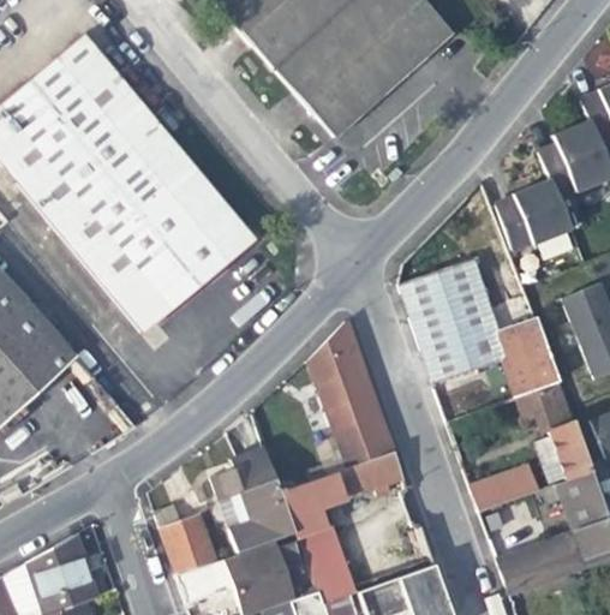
[(335,141),(448,36),(416,0),(220,0),(215,5),(335,141)]
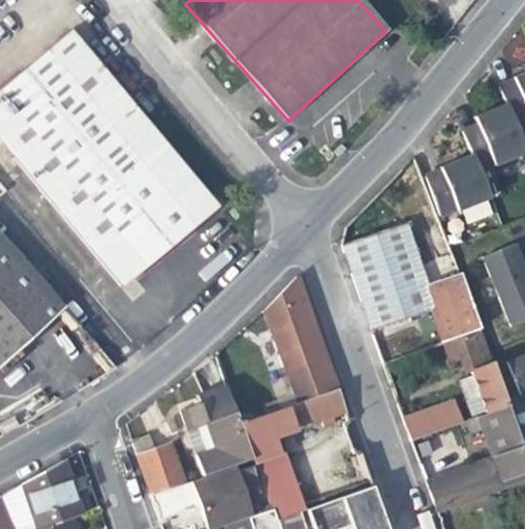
[(0,135),(124,287),(219,207),(74,30),(0,92),(0,135)]
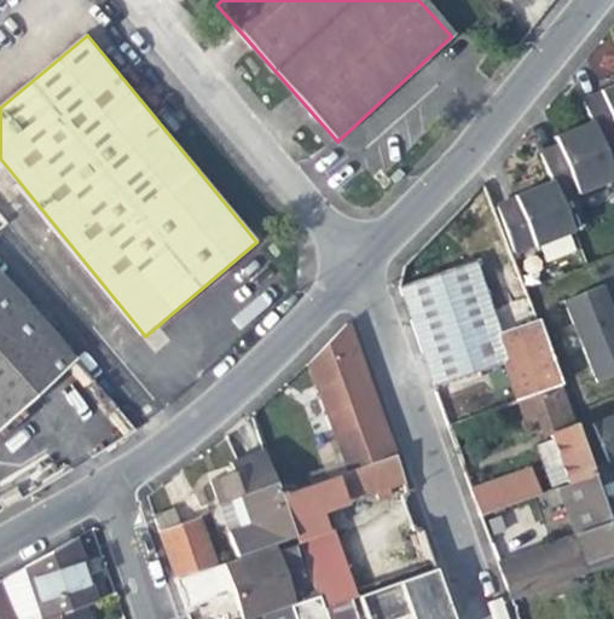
[(613,85),(603,90),(606,92),(613,113),(613,85)]
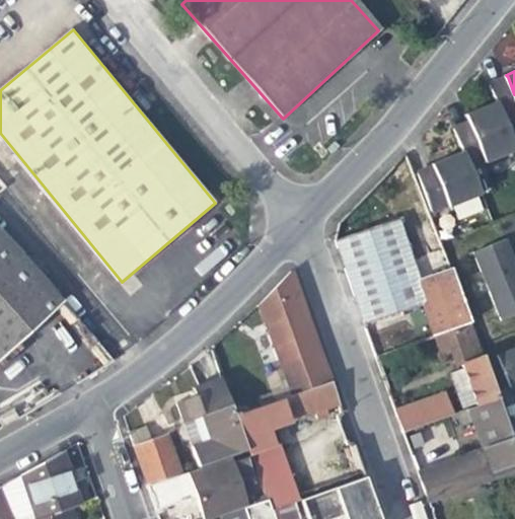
[(514,94),(508,77),(499,81),(492,83),(499,100),(508,121),(514,118),(514,94)]
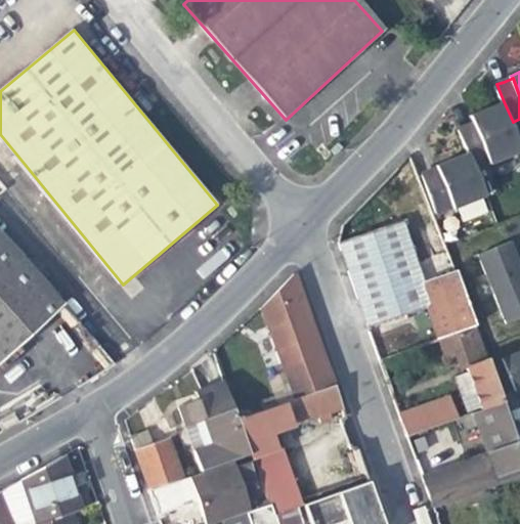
[(519,137),(513,122),(504,101),(488,107),(472,115),(476,123),(491,160),(492,163),(519,153),(519,137)]
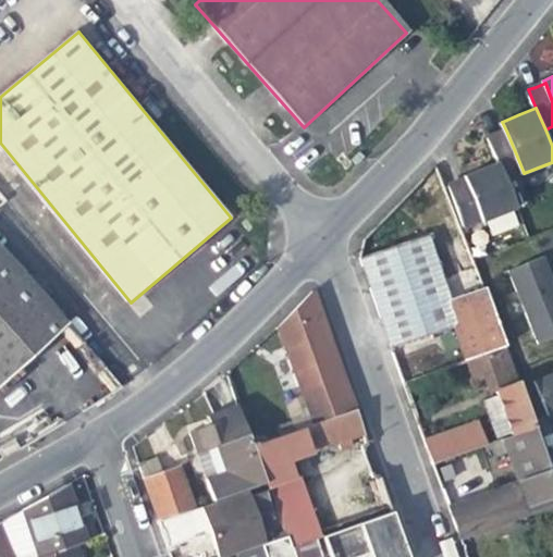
[(523,170),(506,131),(498,134),(490,137),(500,161),(507,176),(523,170)]
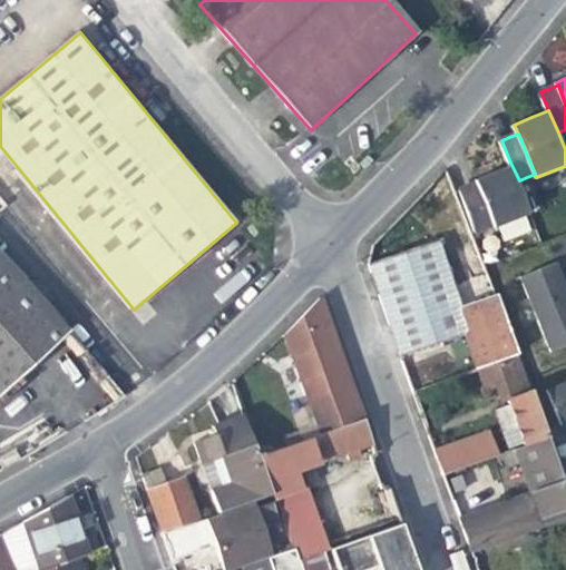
[(519,180),(511,165),(494,172),(491,169),(477,178),(479,182),(495,223),(496,226),(532,212),(519,180)]
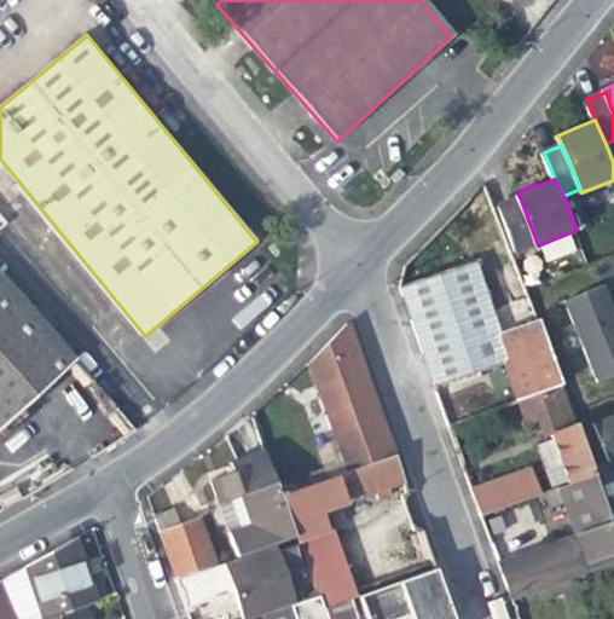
[(520,197),(517,194),(508,200),(500,206),(516,250),(537,242),(520,197)]
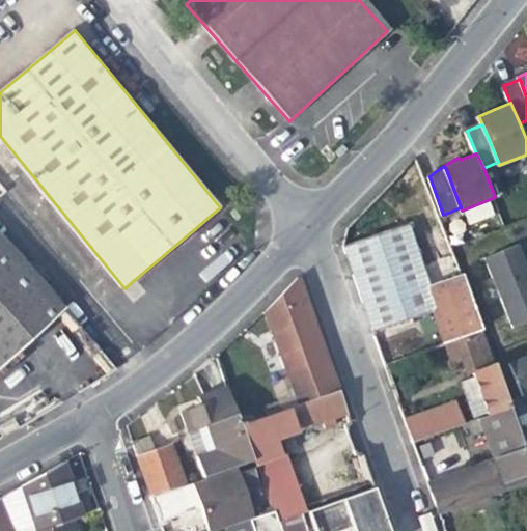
[(360,274),(371,307),(433,284),(412,221),(349,241),(360,274)]
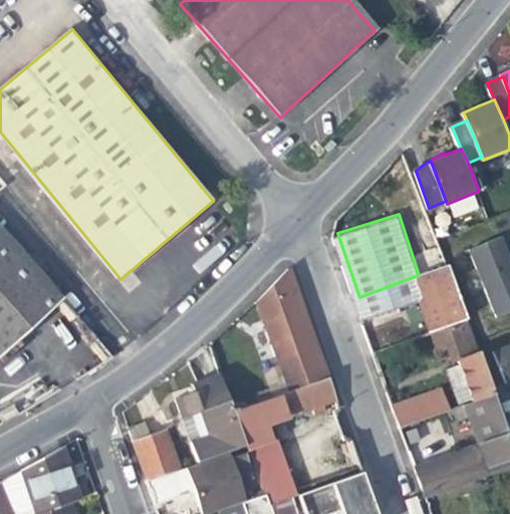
[(0,357),(69,295),(0,219),(0,357)]
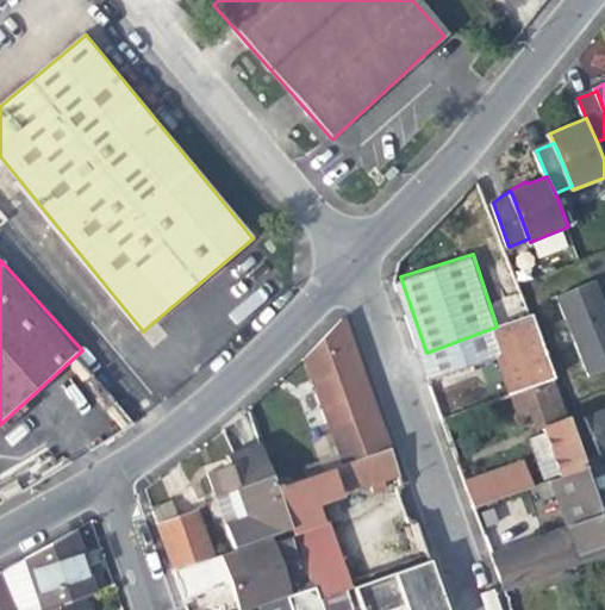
[(559,296),(591,377),(604,371),(604,299),(597,280),(559,296)]
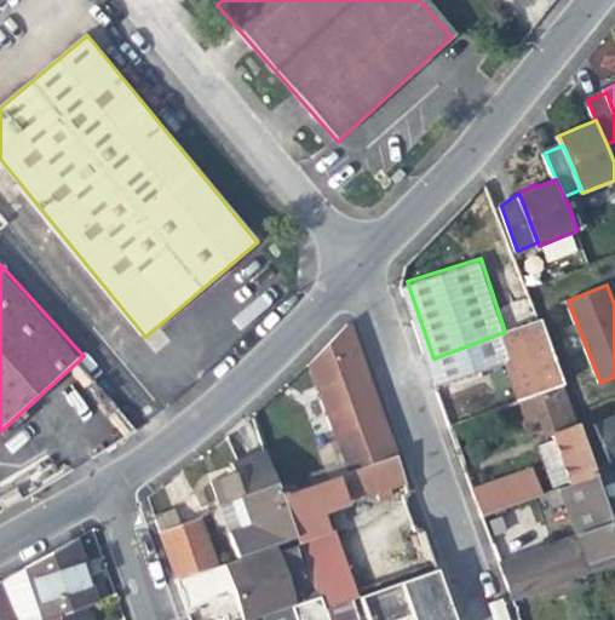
[(515,372),(524,399),(563,386),(539,320),(505,332),(434,359),(430,359),(440,384),(510,359),(515,372)]
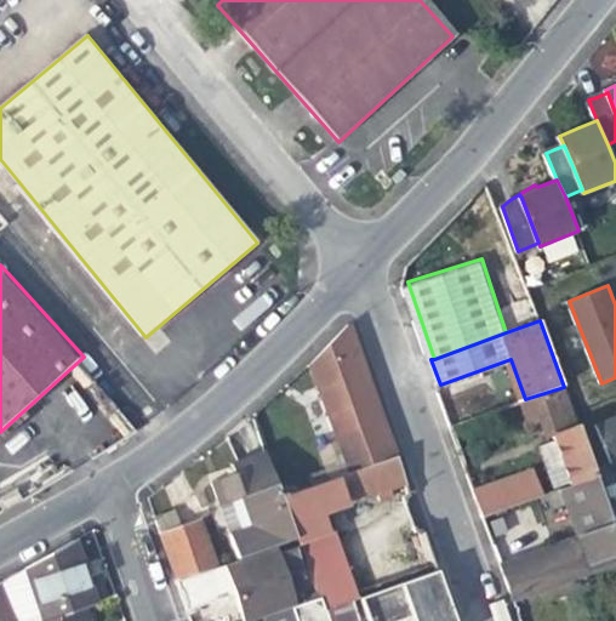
[(368,364),(353,323),(317,358),(335,412),(376,388),(368,364)]
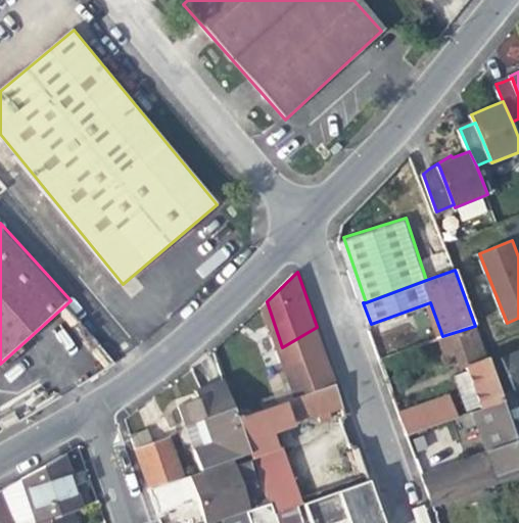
[(481,411),(504,405),(501,397),(484,350),(475,326),(442,336),(440,336),(445,357),(455,353),(458,364),(461,371),(466,369),(469,376),(479,405),(481,411)]
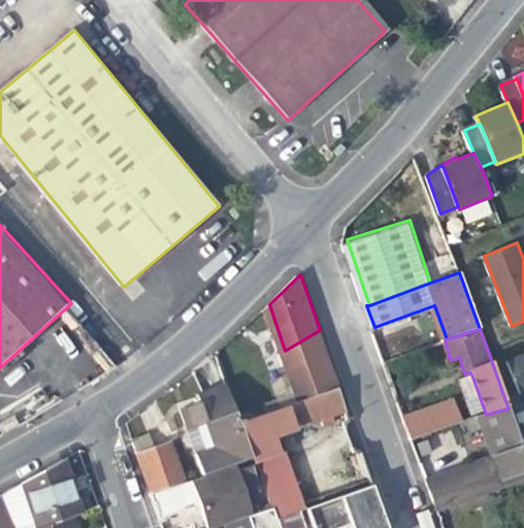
[(320,330),(285,351),(301,399),(339,386),(331,364),(320,330)]
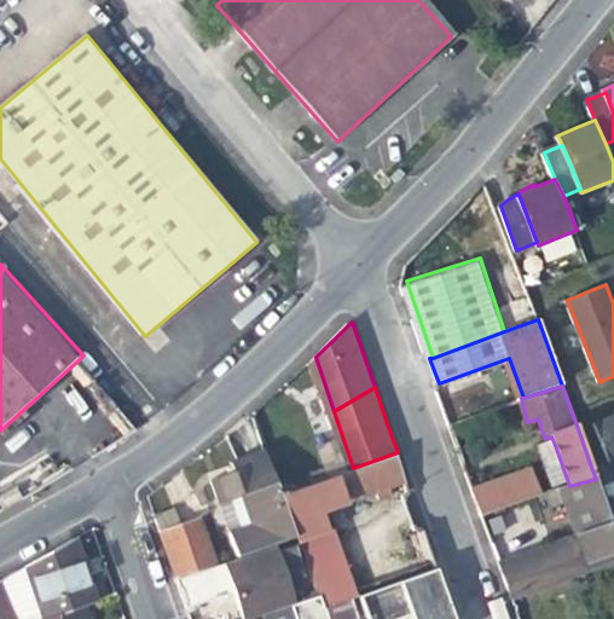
[(613,416),(596,422),(612,461),(613,460),(613,416)]
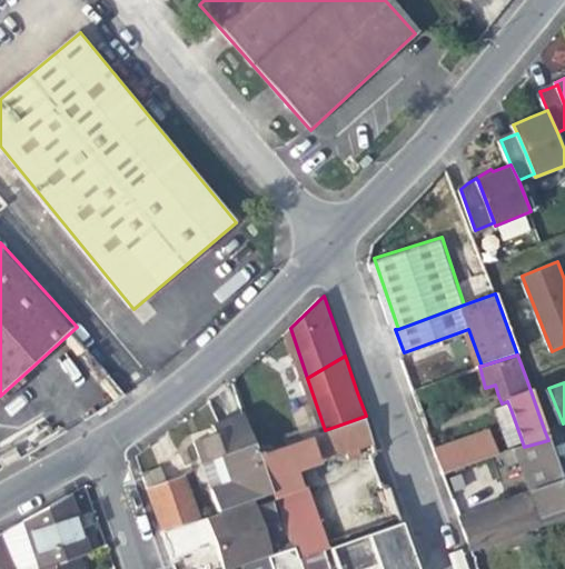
[(506,445),(522,440),(511,409),(495,415),(506,445)]
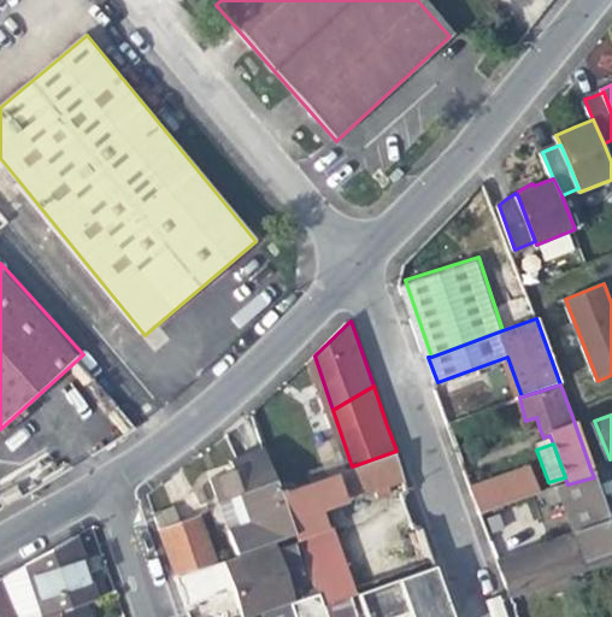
[(241,552),(298,530),(295,524),(266,447),(235,459),(236,469),(213,477),(241,552)]
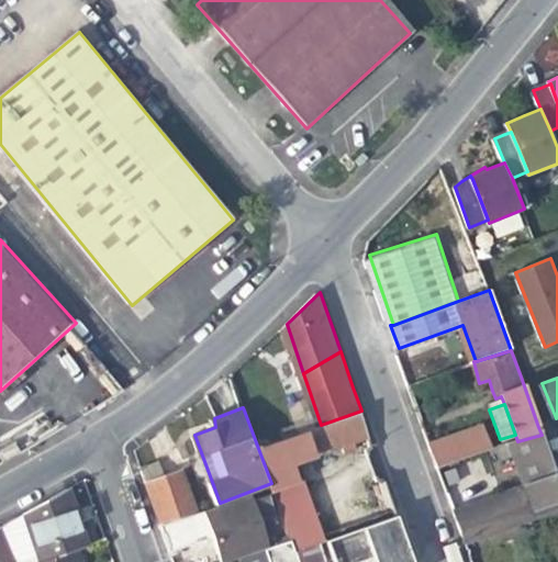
[(309,428),(317,456),(371,438),(367,425),(361,411),(321,425),(309,428)]
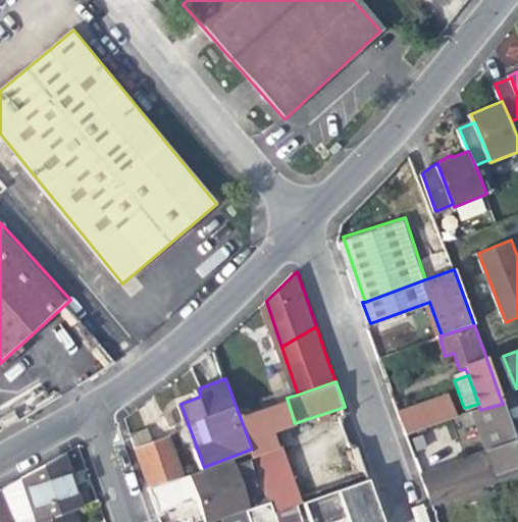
[(449,397),(402,412),(408,433),(456,418),(449,397)]
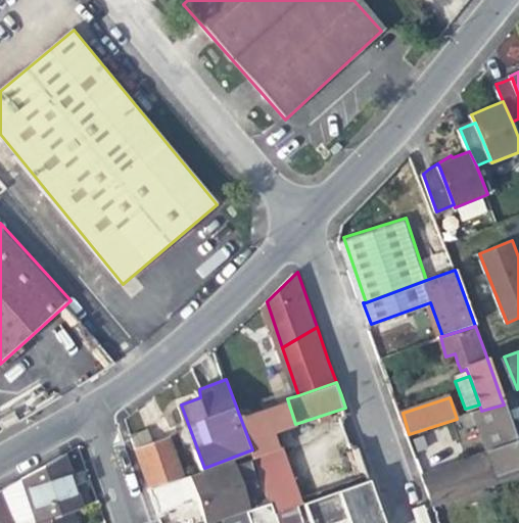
[(274,431),(295,424),(287,398),(240,415),(250,444),(252,449),(253,454),(255,459),(279,450),(274,431)]
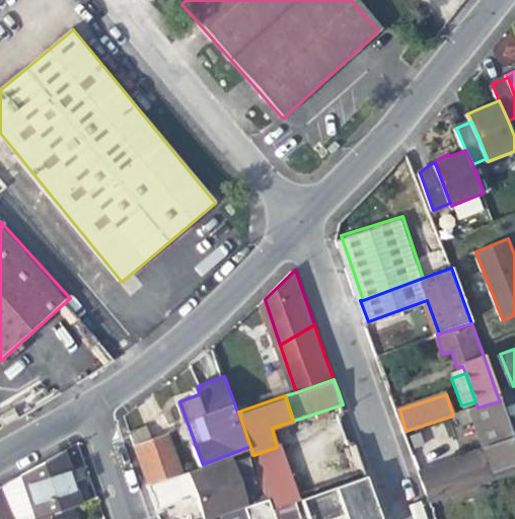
[(477,408),(472,410),(479,428),(485,446),(513,437),(500,401),(477,408)]
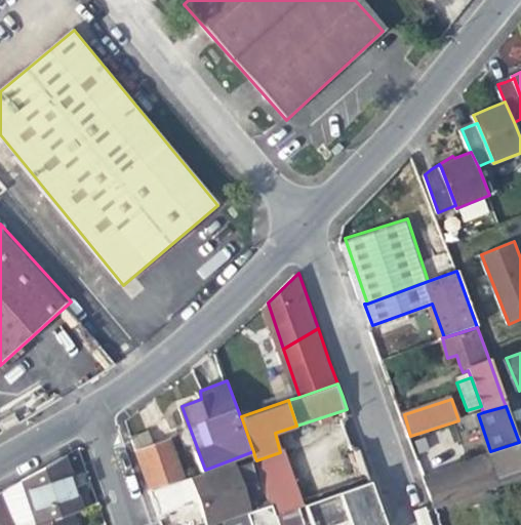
[(145,468),(152,489),(187,477),(172,438),(155,444),(151,432),(134,437),(145,468)]
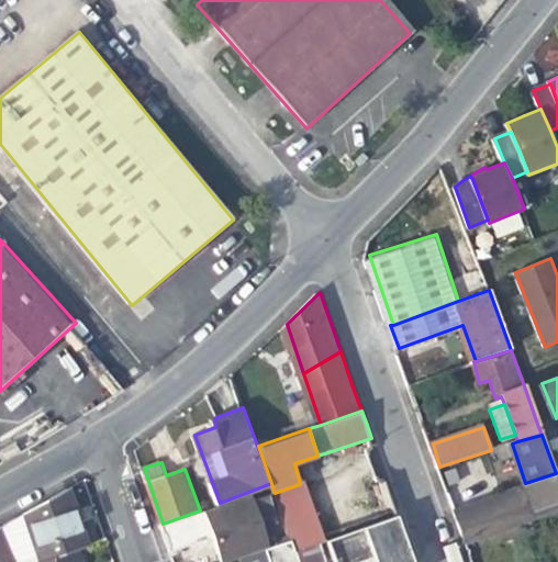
[(467,541),(505,529),(504,521),(557,502),(557,476),(556,473),(525,483),(455,508),(462,528),(467,541)]
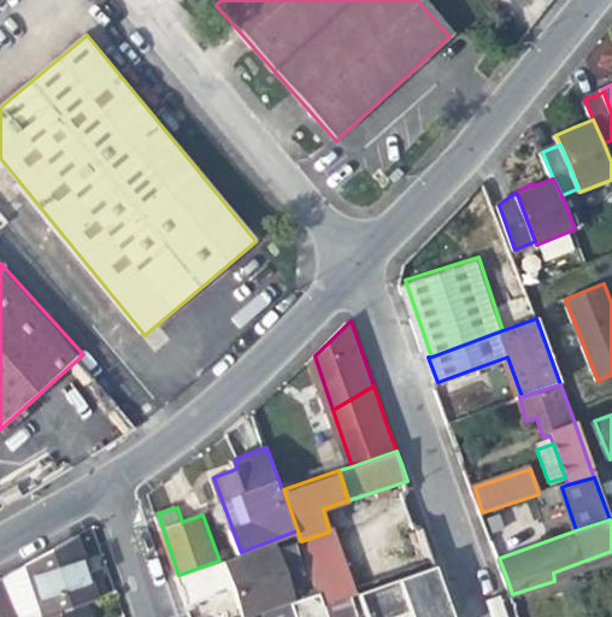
[(346,526),(329,532),(301,541),(319,593),(321,599),(323,606),(437,566),(423,528),(404,535),(405,541),(357,557),(346,526)]
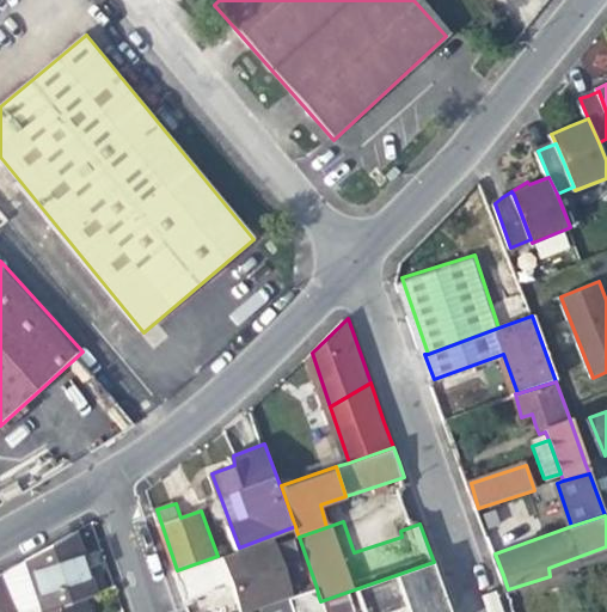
[(245,611),(246,611),(301,593),(311,589),(317,588),(299,537),(296,531),(226,554),(237,586),(245,611)]
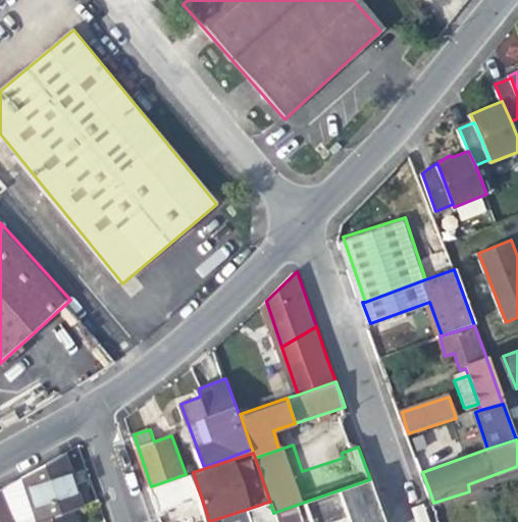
[(73,480),(64,454),(24,478),(41,521),(71,511),(83,508),(73,480)]
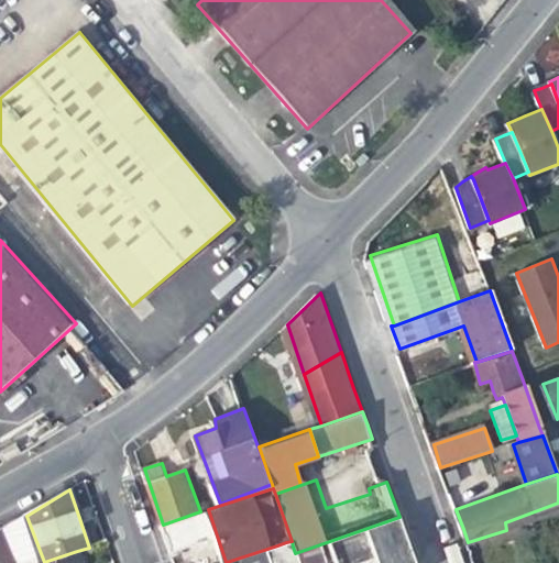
[(558,503),(505,522),(506,530),(558,512),(558,503)]
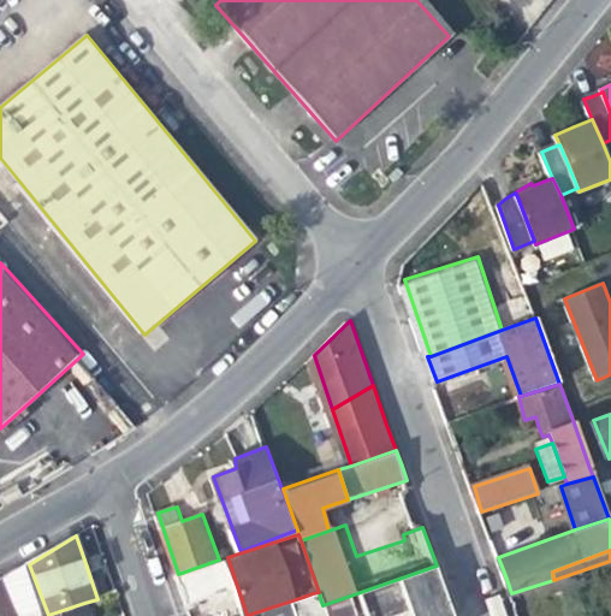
[(46,615),(48,615),(29,564),(6,578),(19,615),(46,615)]
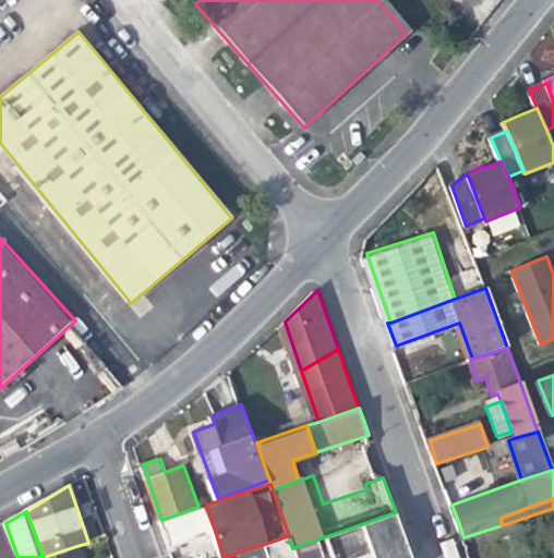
[(325,557),(402,530),(396,512),(292,548),(296,557),(325,557)]
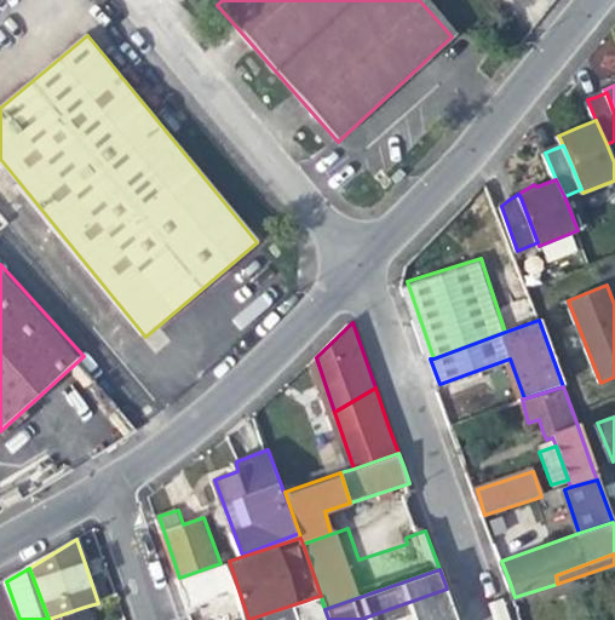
[(0,619),(19,619),(6,581),(0,584),(0,619)]
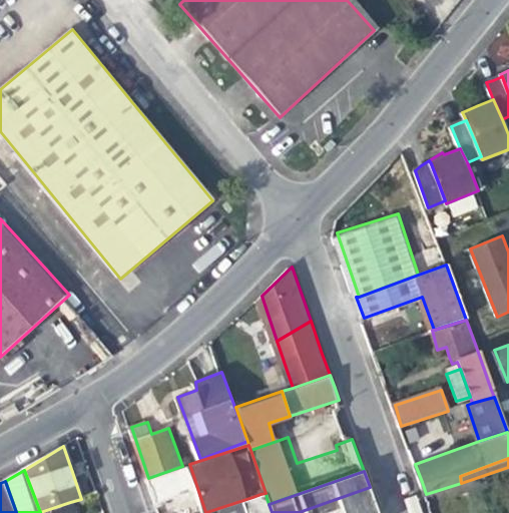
[(73,512),(70,502),(40,512),(38,512),(73,512)]
